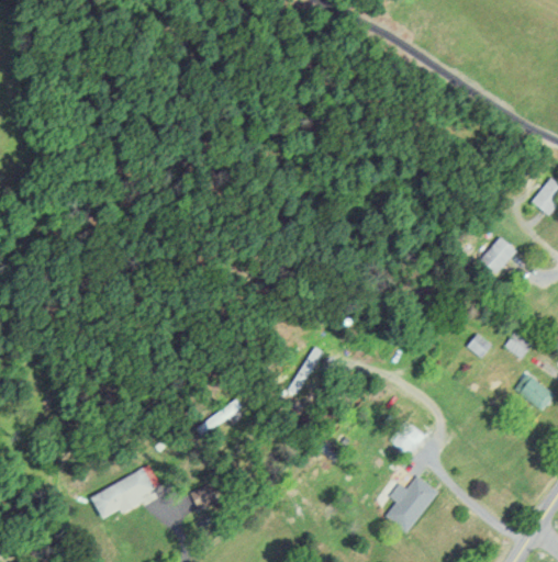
[(544,215),(557,201),(557,182),(553,177),(528,199),(544,215)]
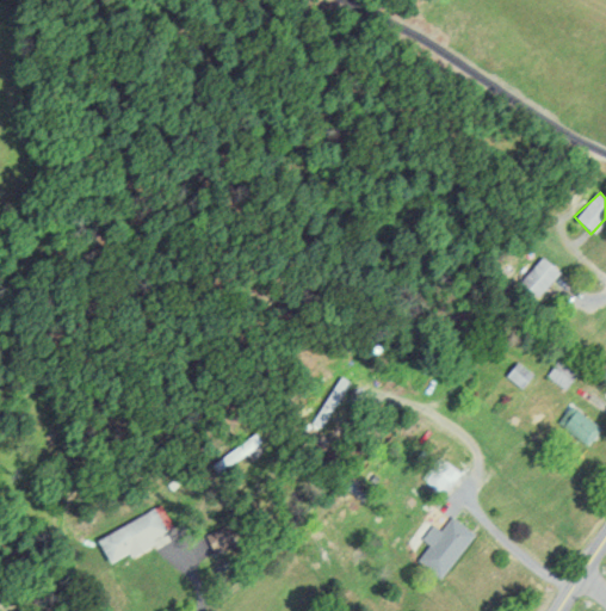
[(561,275),(544,257),(519,282),(537,298),(561,275)]
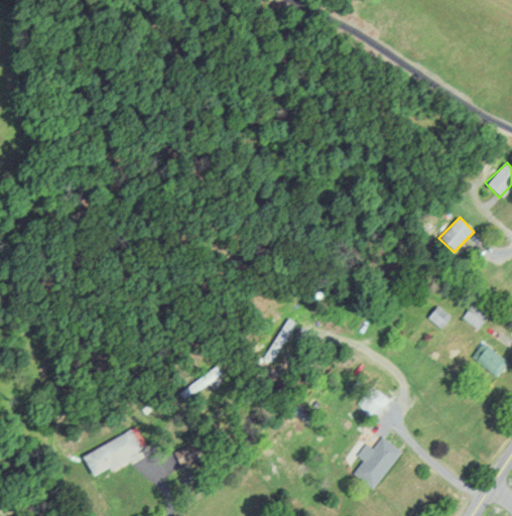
[(490,314),(474,302),(463,317),(480,330),(490,314)]
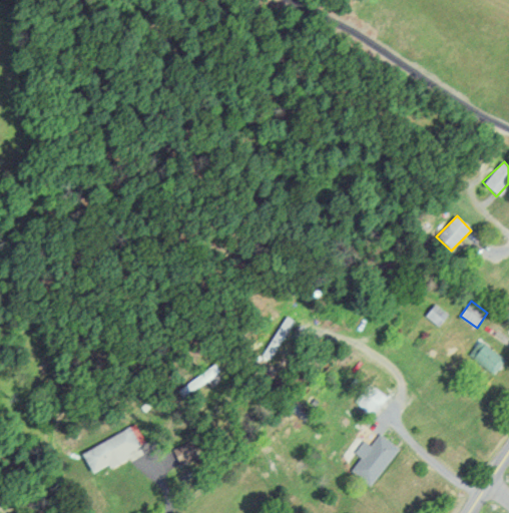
[(451,316),(437,304),(426,315),(440,327),(451,316)]
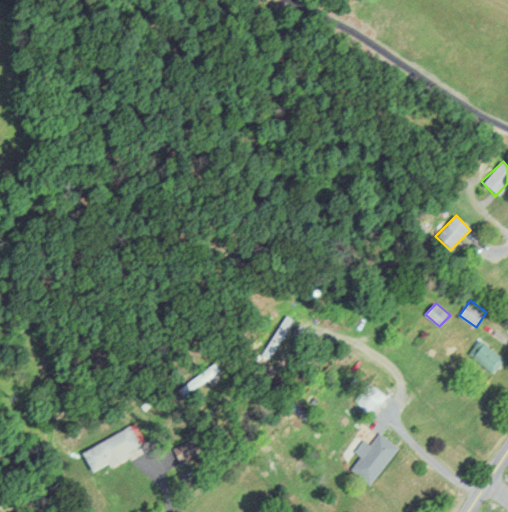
[(296,327),(284,320),(263,355),(275,362),(296,327)]
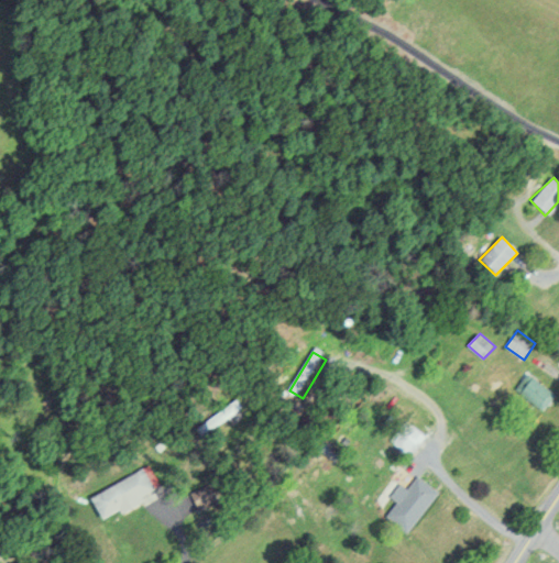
[(543,411),(556,395),(532,375),(518,390),(543,411)]
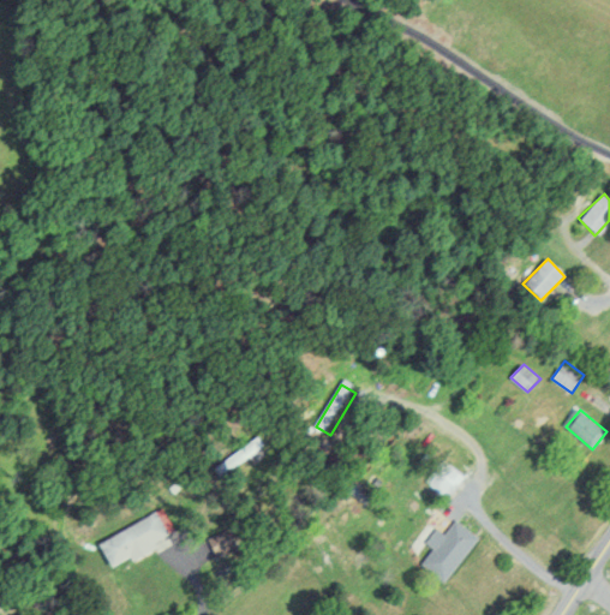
[(447,496),(464,476),(444,460),(428,481),(447,496)]
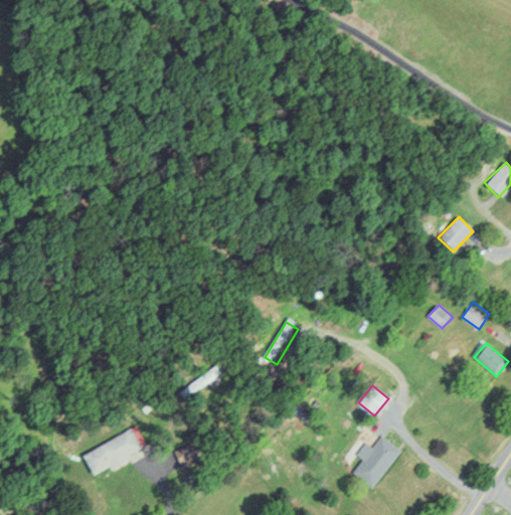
[(82,452),(92,476),(130,461),(126,450),(133,447),(128,435),(82,452)]
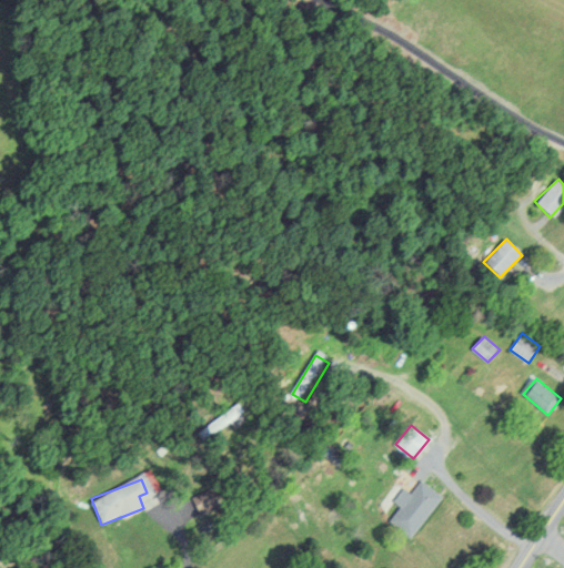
[(403,488),(393,501),(400,507),(389,521),(412,538),(442,497),(421,480),(411,494),(403,488)]
